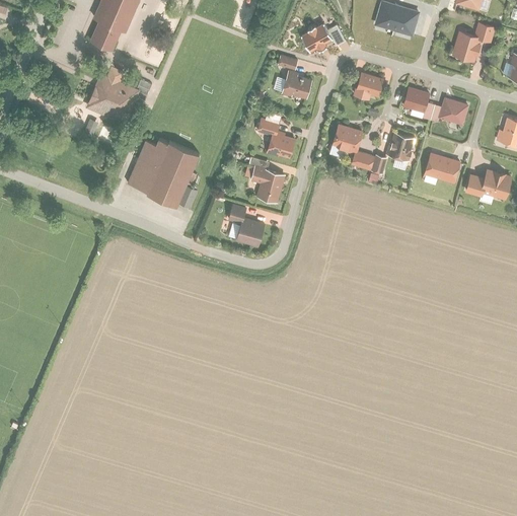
[(92,0),(96,1),(88,21),(94,23),(87,41),(106,50),(115,30),(120,32),(133,0),(92,0)]
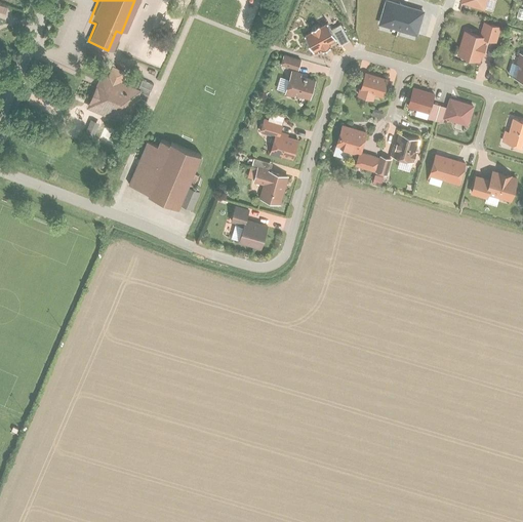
[(488,0),(461,0),(460,4),(485,11),(488,0)]
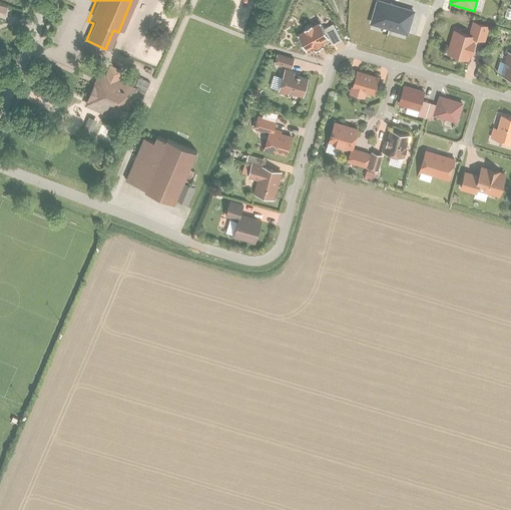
[(369,25),(406,36),(413,13),(376,2),(369,25)]
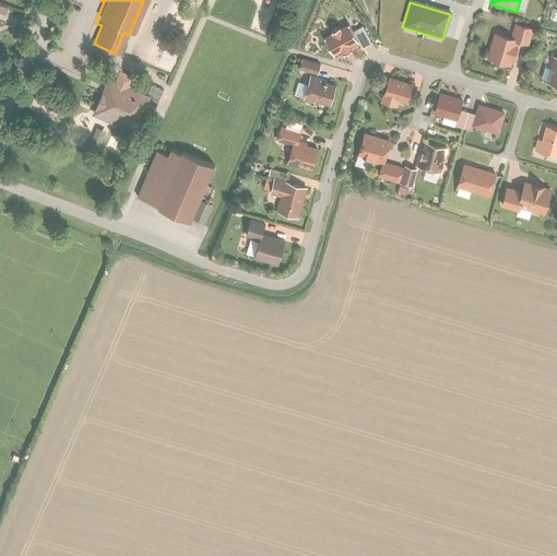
[(512,38),(495,34),(487,60),(511,67),(519,44),(530,47),(534,28),(517,23),(512,38)]
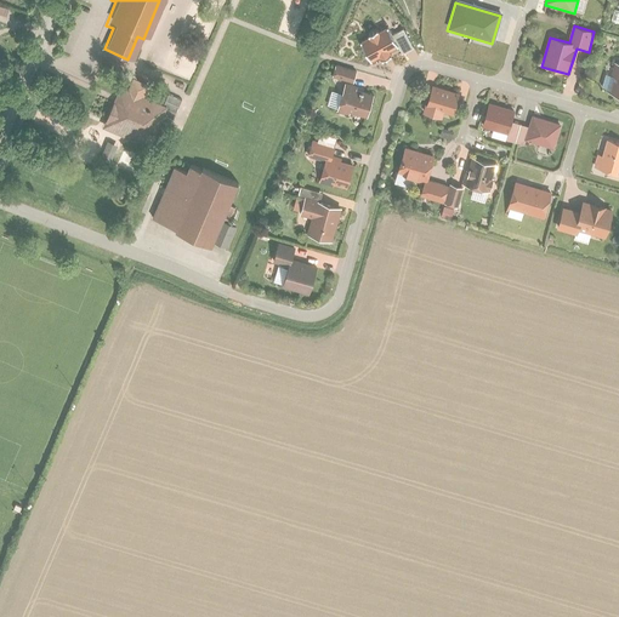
[(358,44),(368,64),(395,50),(385,30),(358,44)]
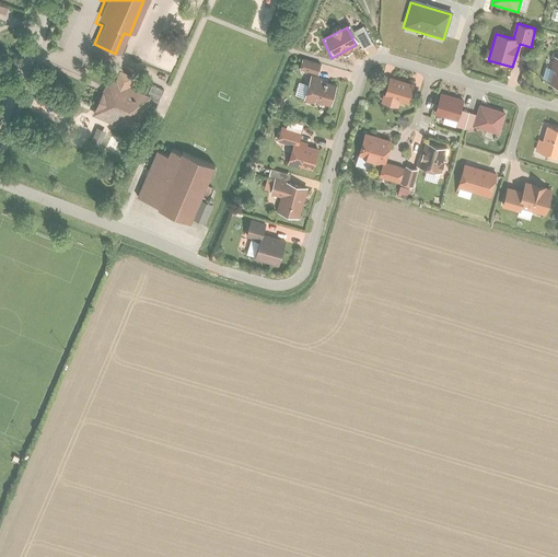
[(355,34),(361,47),(370,43),(362,30),(355,34)]
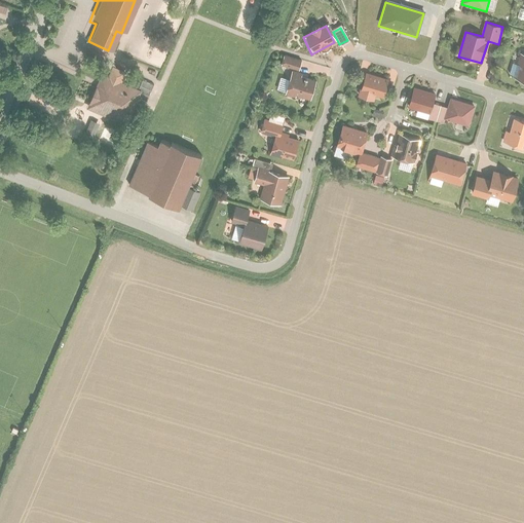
[(523,53),(519,52),(515,65),(520,67),(517,78),(523,80),(523,53)]
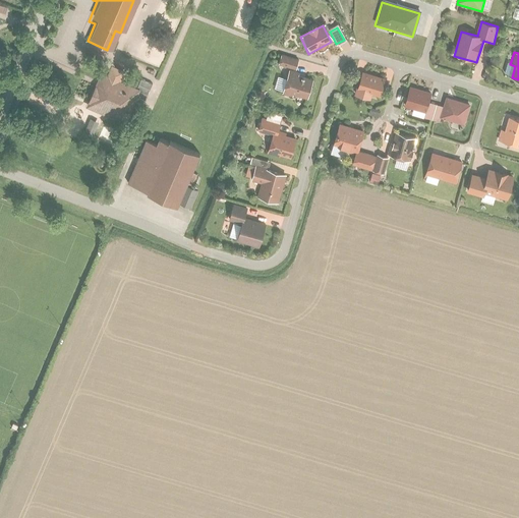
[(278,65),(294,69),(296,62),(279,58),(278,65)]
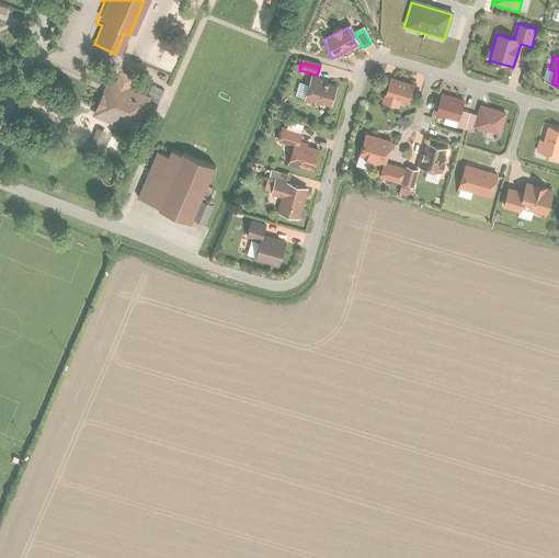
[(116,80),(107,77),(91,118),(138,135),(149,106),(158,110),(164,91),(152,87),(148,97),(129,90),(135,76),(120,70),(116,80)]
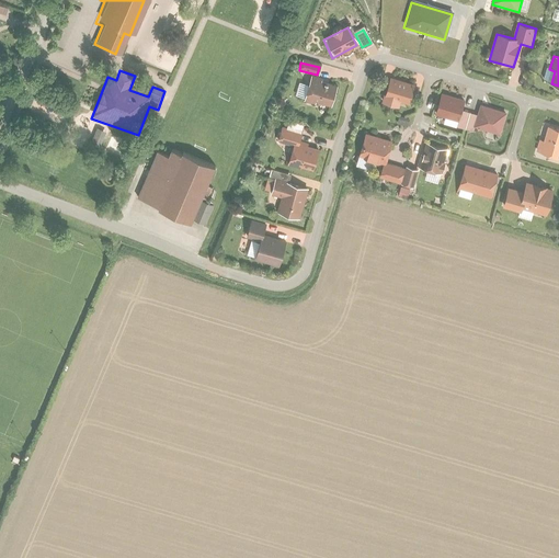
[(324,79),(311,76),(304,103),(315,105),(316,102),(332,106),(338,87),(323,83),(324,79)]
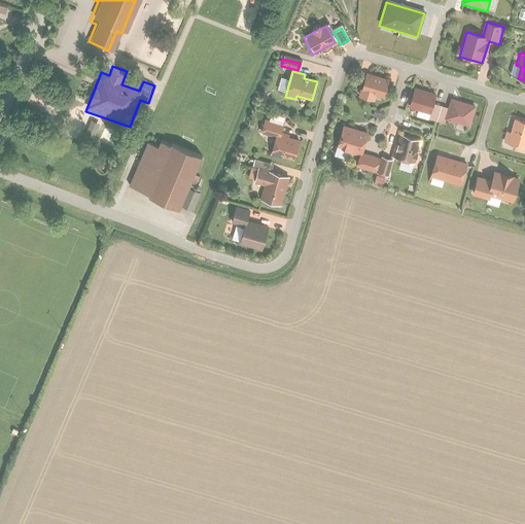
[(390,80),(366,73),(358,98),(375,103),(377,97),(384,99),(390,80)]
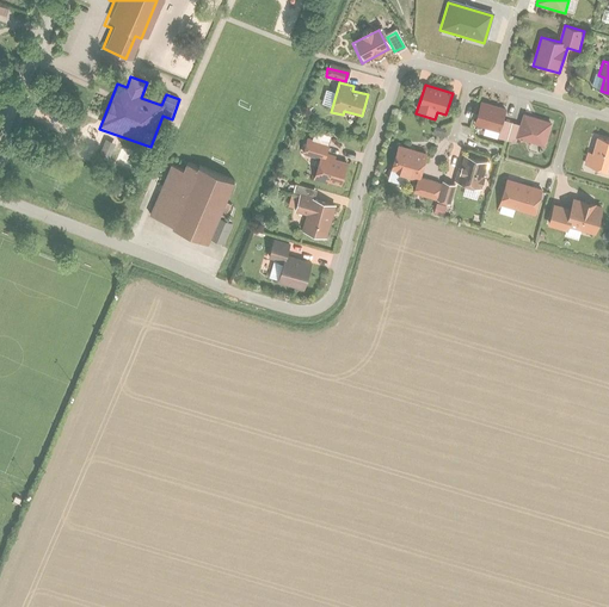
[(503,121),(506,110),(483,103),(475,128),(499,135),(503,121)]
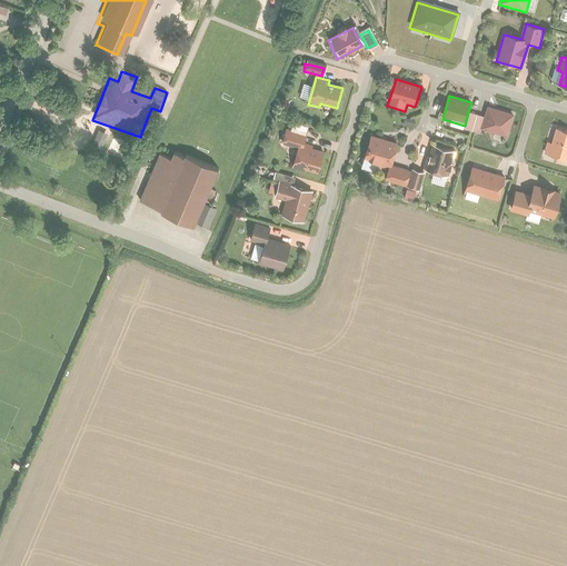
[(515,116),(488,108),(485,118),(480,130),(507,138),(515,116)]
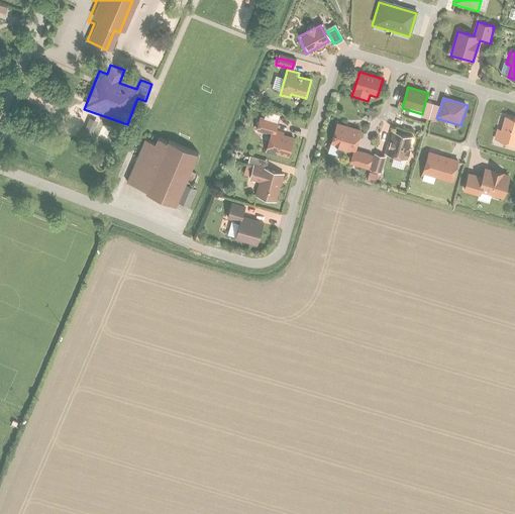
[(433,105),(425,102),(422,114),(421,118),(428,121),(433,105)]
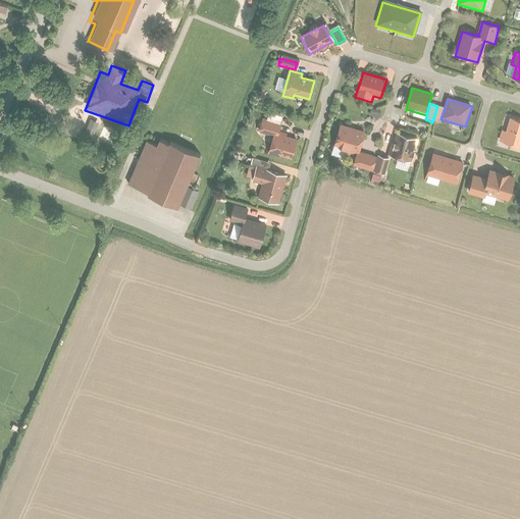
[(445,108),(437,106),(432,122),(439,124),(440,119),(445,108)]
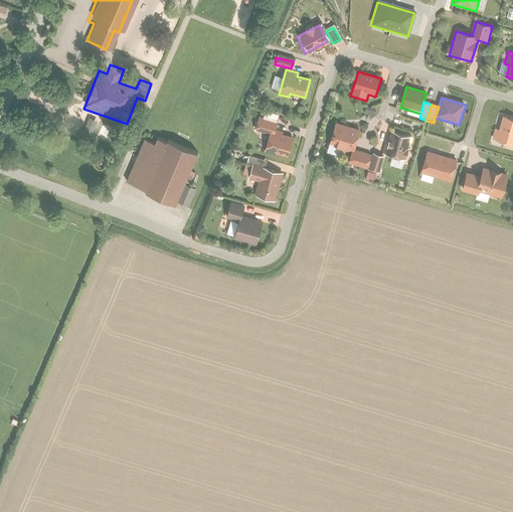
[(269,136),(264,153),(276,156),(277,153),(288,156),(293,139),(283,136),(284,133),(277,131),(279,123),(260,117),(254,132),(269,136)]
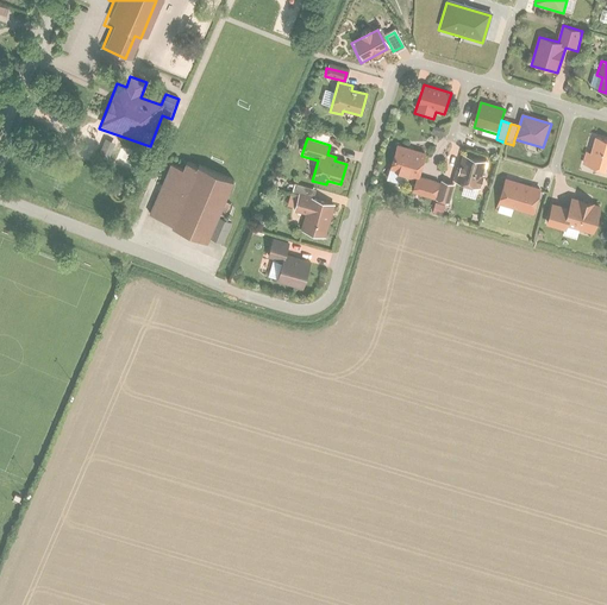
[(105,139),(100,155),(111,158),(116,144),(105,139)]
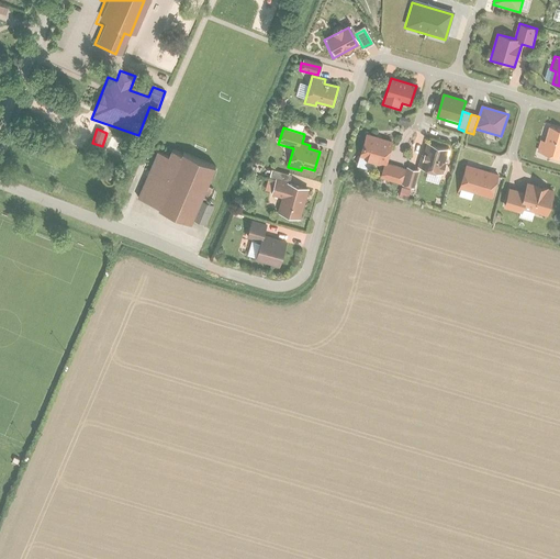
[(538,142),(535,154),(559,160),(559,132),(548,129),(544,143),(538,142)]
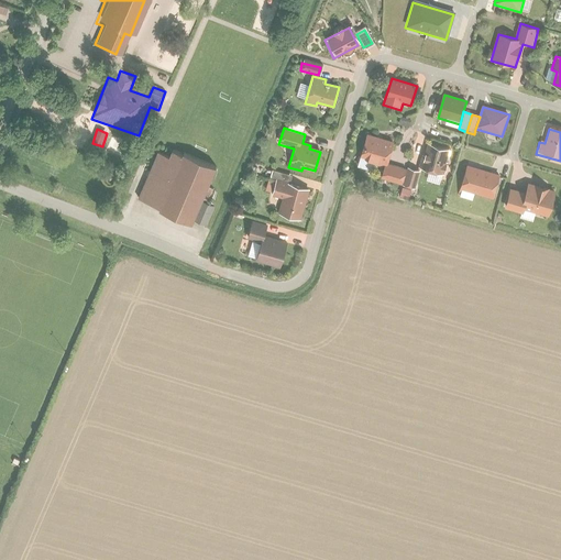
[(387,165),(395,141),(367,133),(361,157),(387,165)]
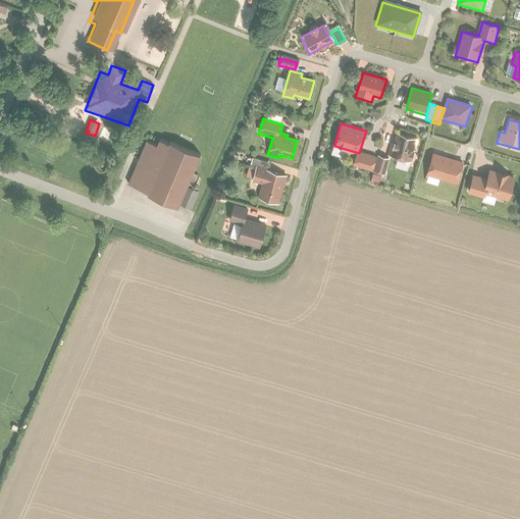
[(412,152),(416,139),(397,134),(394,146),(391,145),(387,156),(413,163),(416,153),(412,152)]
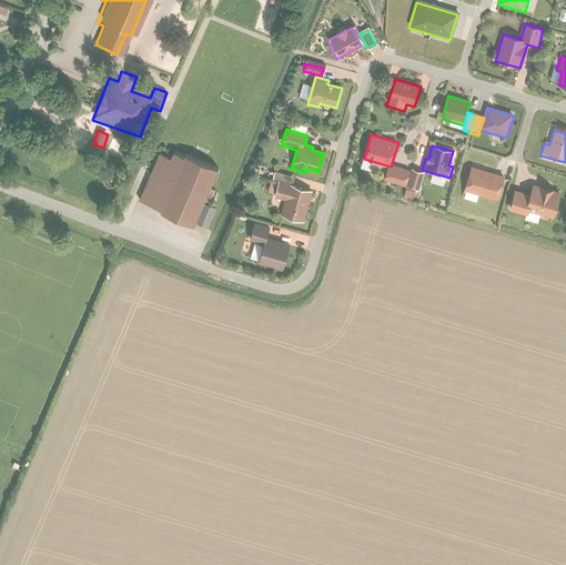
[(162,163),(153,160),(133,203),(182,225),(206,172),(167,153),(162,163)]
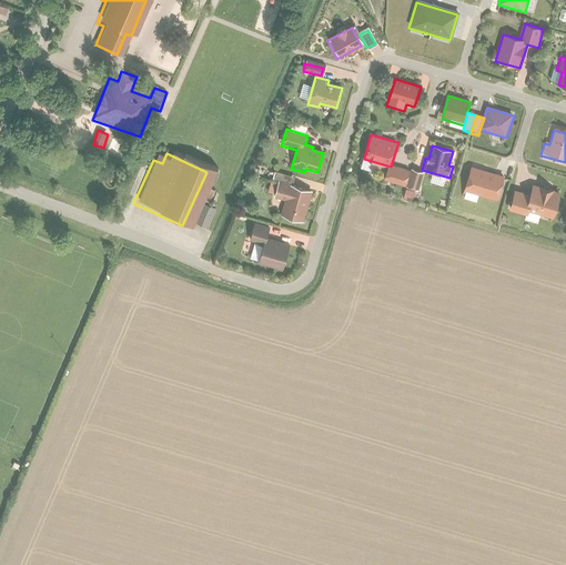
[(411,172),(391,167),(386,181),(406,187),(411,172)]
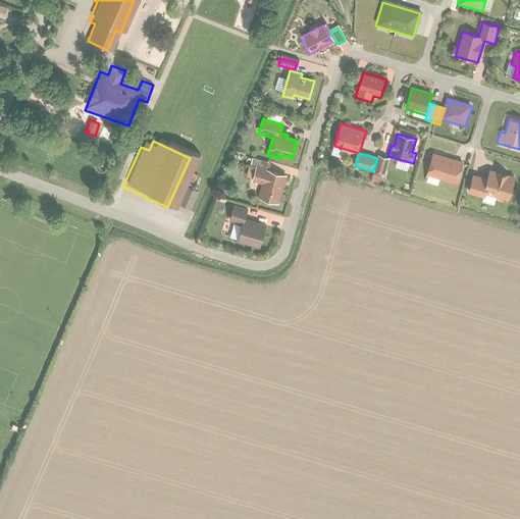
[(465,163),(432,153),(425,175),(458,187),(465,163)]
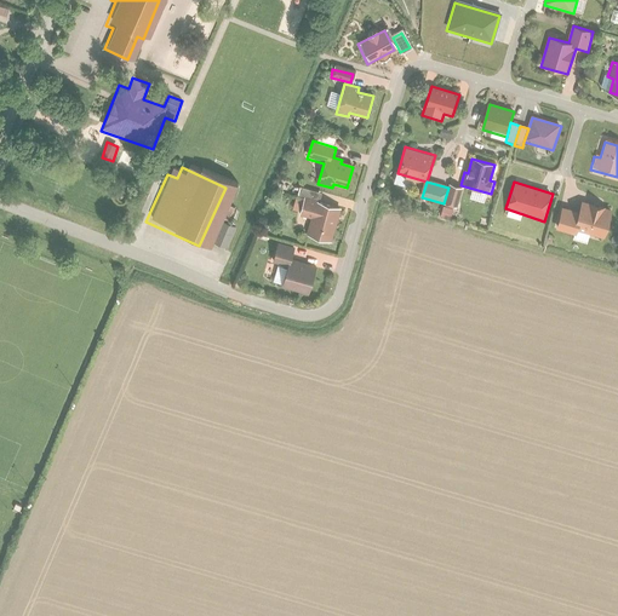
[(463,189),(450,184),(448,188),(444,203),(458,208),(463,189)]
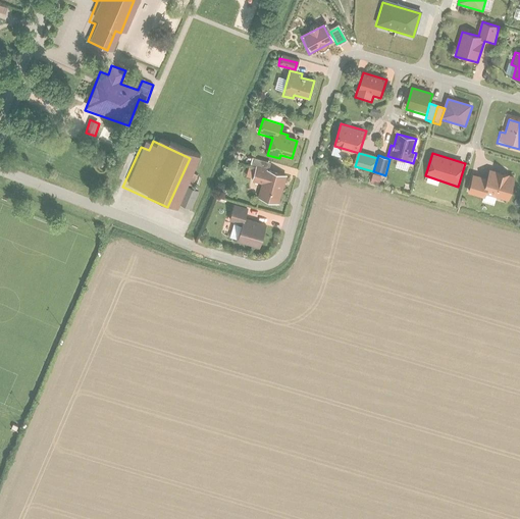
[(288,176),(256,167),(252,182),(262,185),(258,199),(279,205),(288,176)]
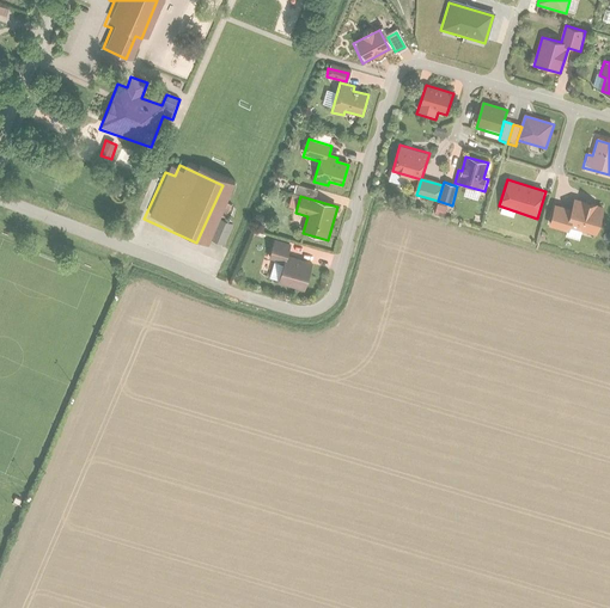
[(573,210),(555,206),(549,227),(569,233),(572,227),(597,234),(604,208),(577,200),(573,210)]
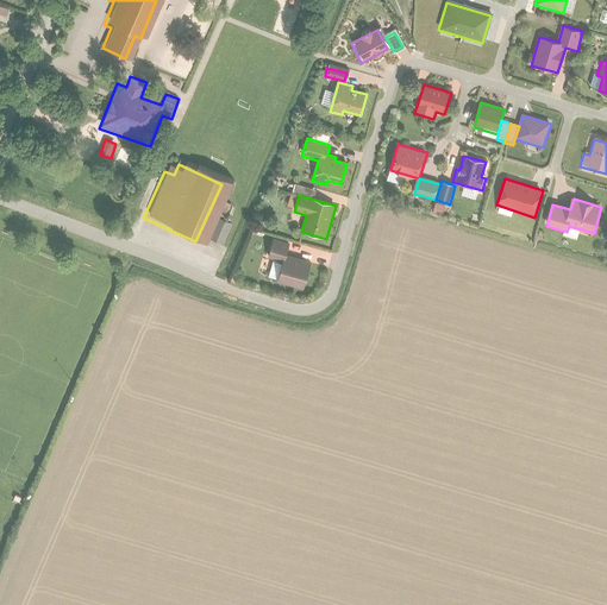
[(435,205),(433,214),(444,214),(445,205),(435,205)]
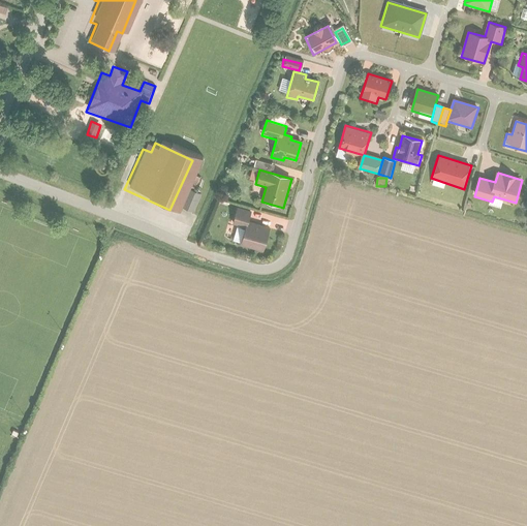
[(195,198),(185,194),(178,211),(188,215),(195,198)]
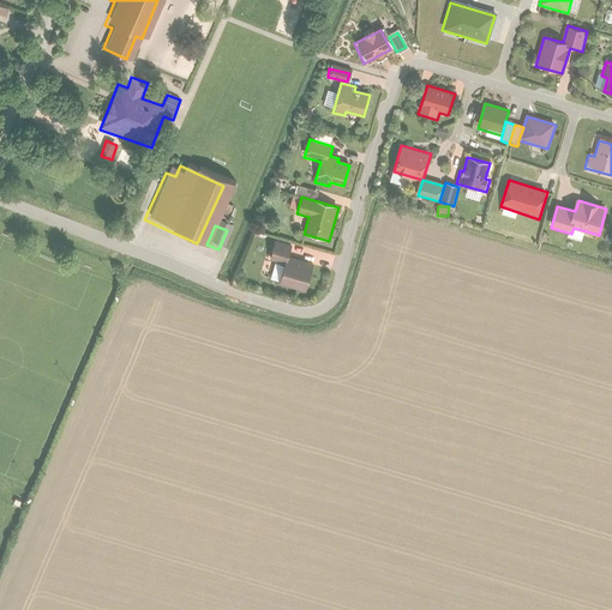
[(306,291),(313,265),(288,258),(292,246),(275,241),(270,260),(286,264),(280,284),(306,291)]
